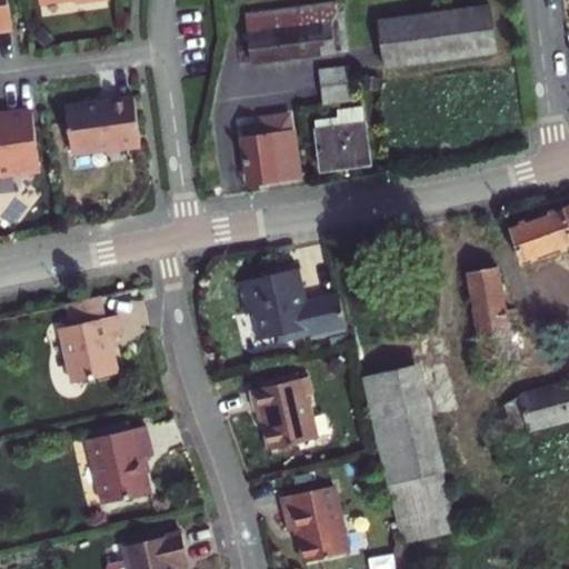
[(0,0),(0,31),(13,30),(8,0),(0,0)]
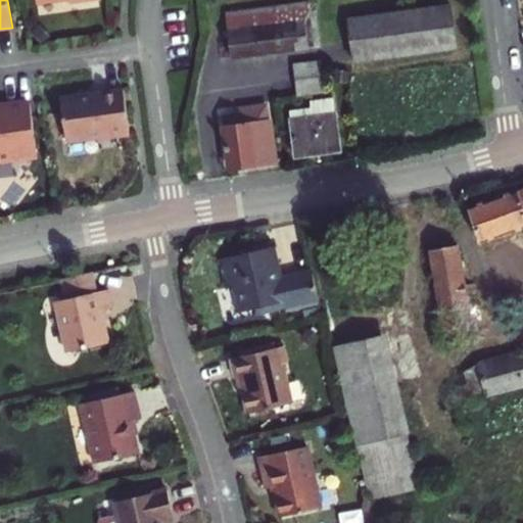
[(235,56),(321,46),(316,2),(231,11),(235,56)]
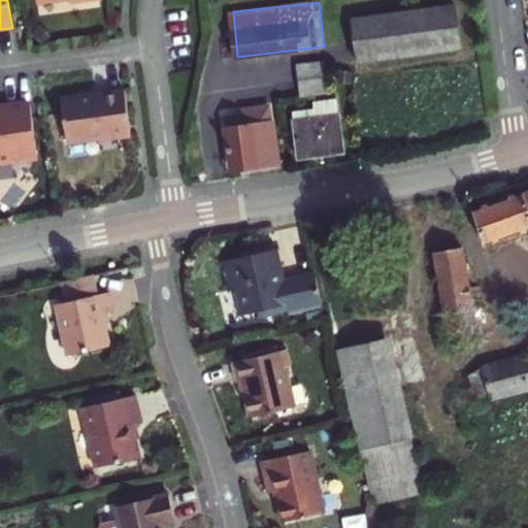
[(360,63),(461,50),(456,6),(355,20),(360,63)]
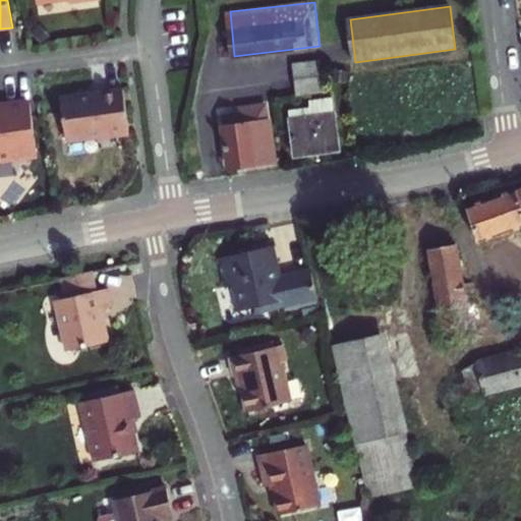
[(294,65),(298,94),(326,91),(322,62),(294,65)]
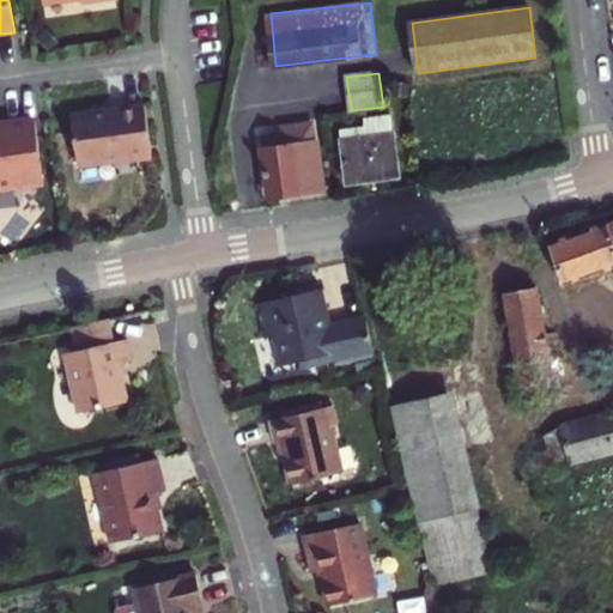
[(152,161),(145,105),(113,110),(113,113),(72,117),(78,165),(119,161),(120,165),(152,161)]
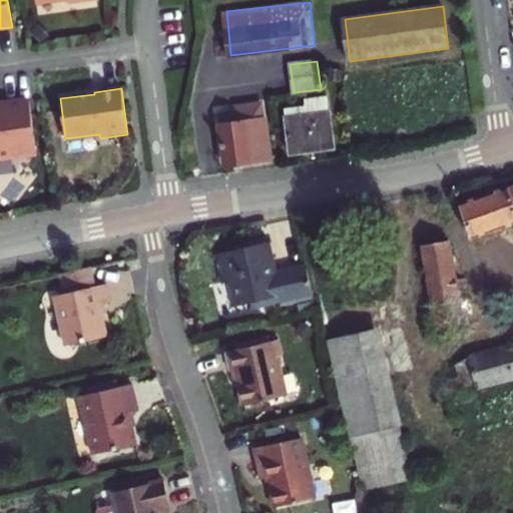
[(335,147),(329,97),(304,100),(305,107),(285,110),(291,153),(335,147)]
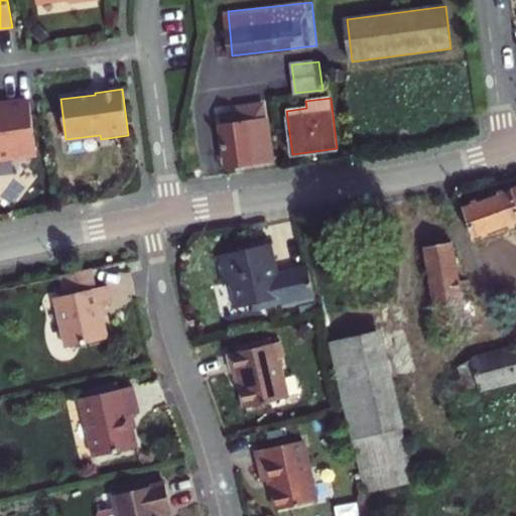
[(0,158),(16,157),(20,160),(28,160),(31,155),(36,154),(29,102),(0,105),(0,158)]
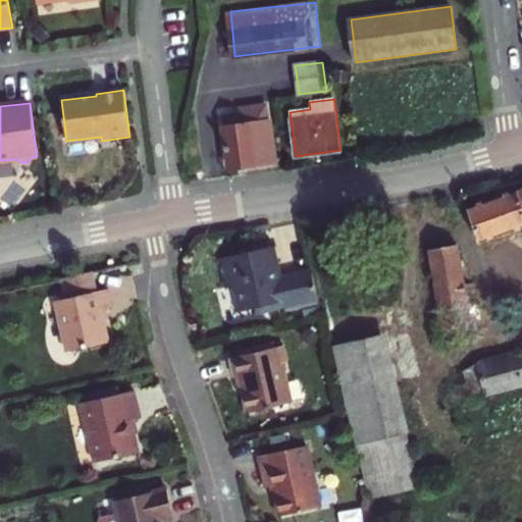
[(267,112),(254,114),(222,119),(229,169),(275,162),(267,112)]
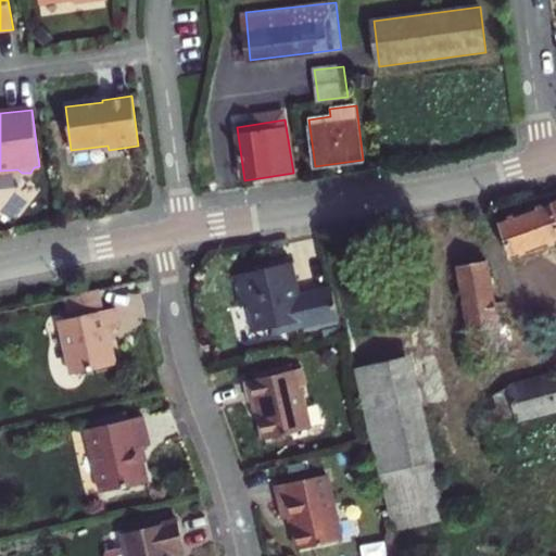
[(555,201),(498,222),(510,258),(555,242),(555,201)]
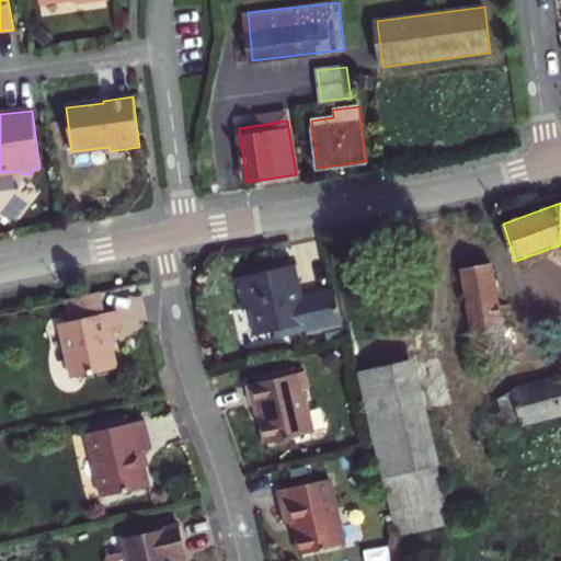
[(276,330),(278,335),(344,321),(336,287),(305,294),(298,262),(295,263),(294,259),(261,265),(262,272),(237,276),(243,308),(252,306),(258,333),(276,330)]
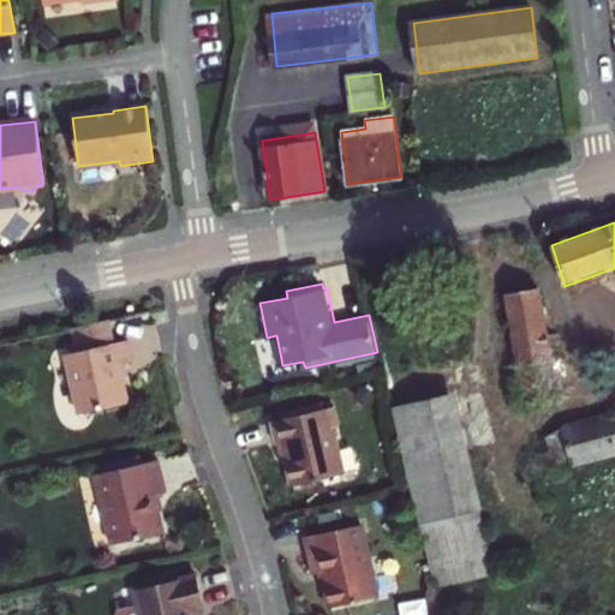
[(556,399),(537,290),(505,296),(525,404),(556,399)]
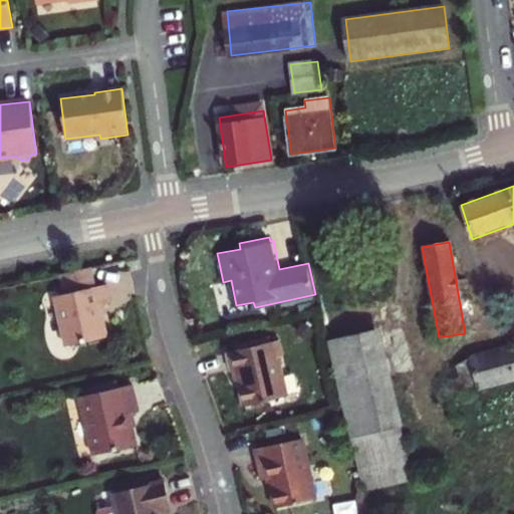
[(68,294),(57,297),(68,347),(108,338),(101,306),(113,304),(109,286),(98,288),(93,266),(63,273),(68,294)]
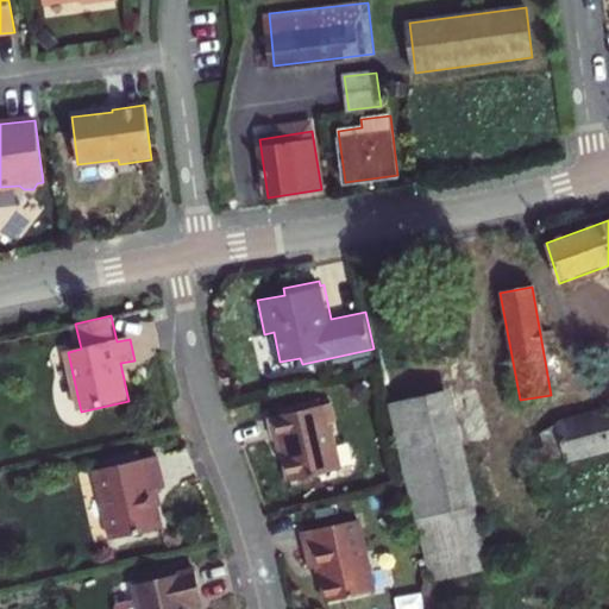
[(383,370),(391,405),(440,393),(445,391),(438,358),(383,370)]
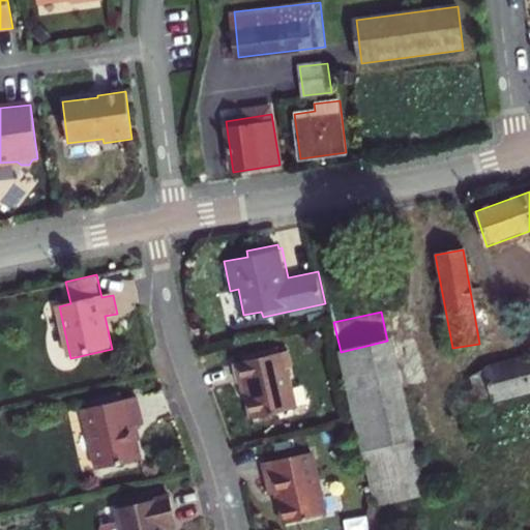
[(383,342),(341,352),(373,498),(424,486),(414,440),(408,442),(383,342)]
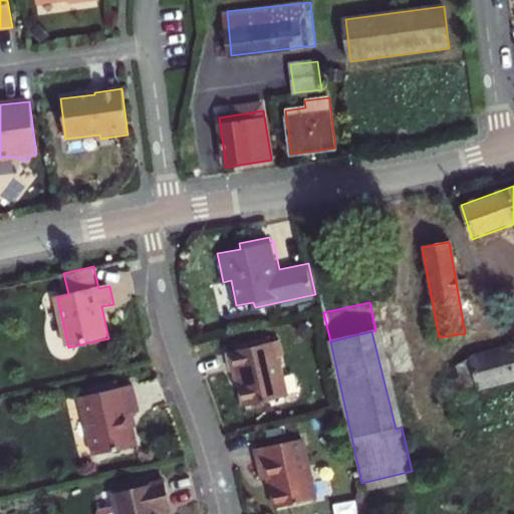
[(284,353),(280,338),(227,351),(232,370),(237,368),(246,404),(286,395),(278,354),(284,353)]
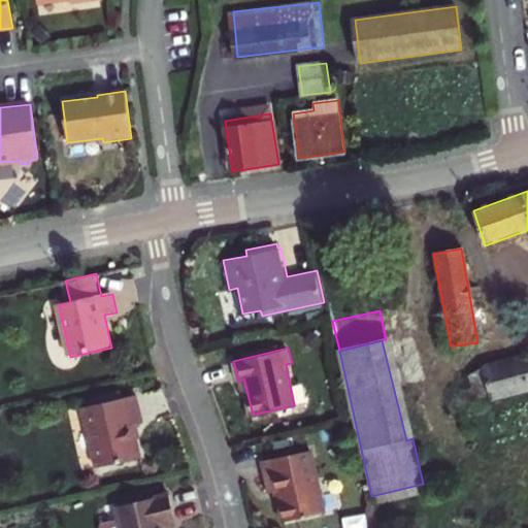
[(527,353),(485,361),(491,394),(527,387),(527,353)]
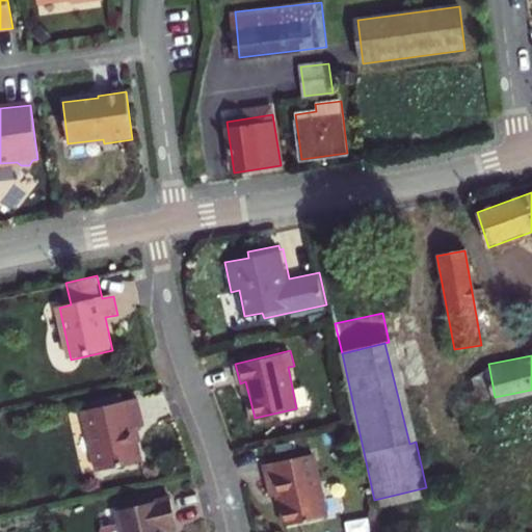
[(488,364),(475,371),(480,400),(495,397),(488,364)]
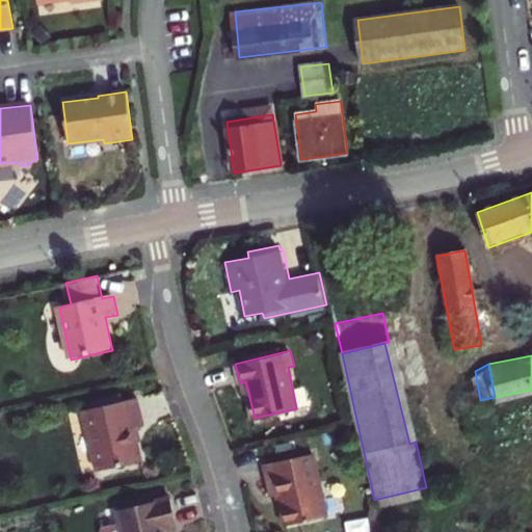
[(145,428),(139,401),(85,413),(99,473),(142,463),(134,430),(145,428)]
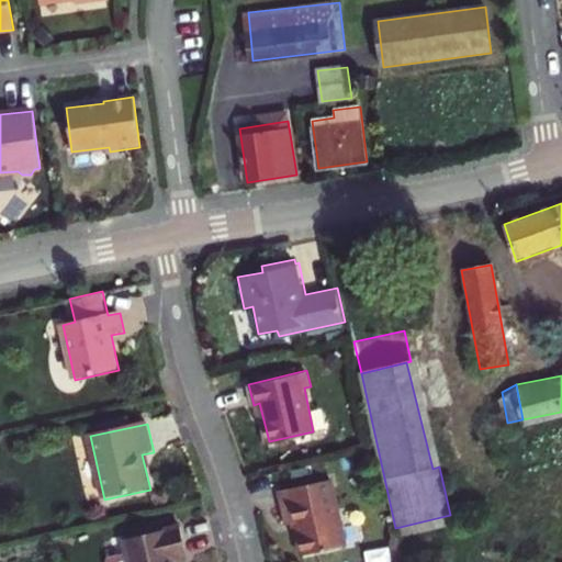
[(345,544),(330,479),(278,491),(287,524),(294,521),(302,554),(345,544)]
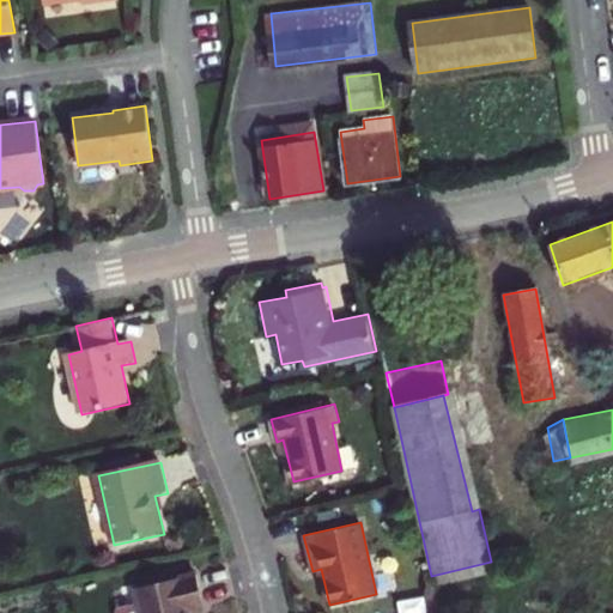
[(196,612),(205,612),(198,578),(134,593),(139,608),(117,612),(196,612)]
